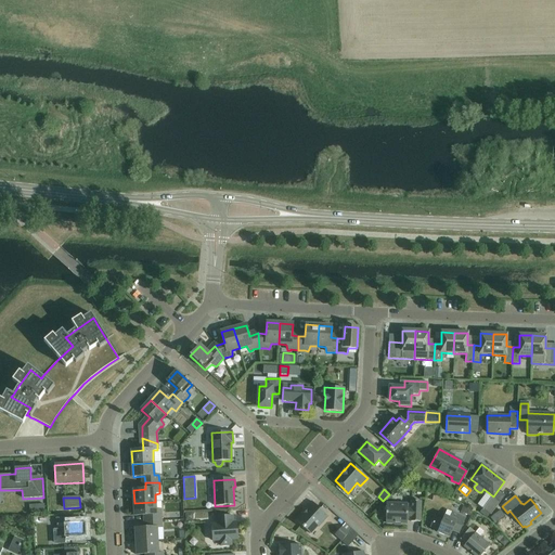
[(482,508),(479,513),(488,519),(491,515),(500,503),(491,498),(482,508)]
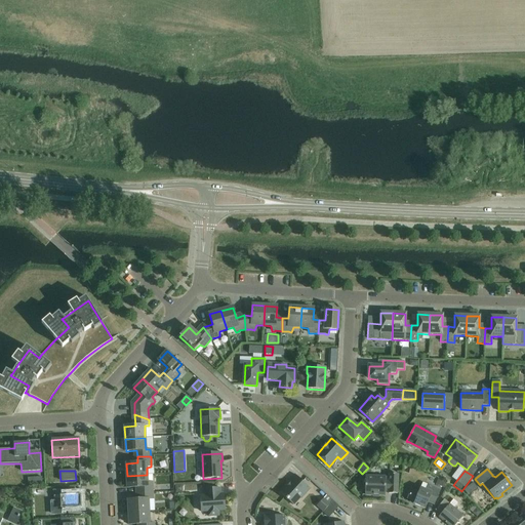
[(397,494),(398,475),(389,474),(389,477),(374,477),(374,479),(365,479),(365,484),(360,484),(360,489),(365,489),(365,495),(385,495),(385,491),(389,491),(389,493),(397,494)]
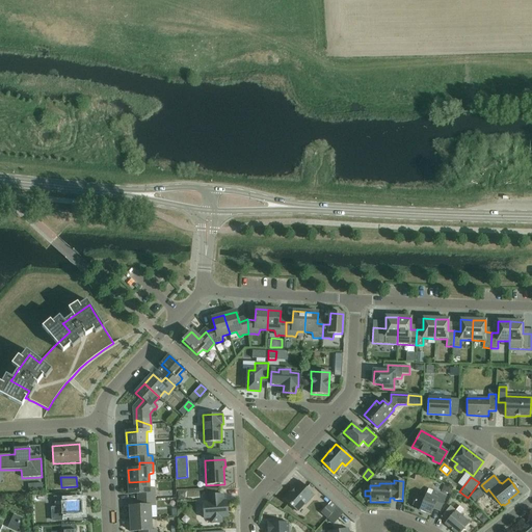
[(149,481),(129,482),(129,495),(140,494),(140,500),(155,500),(154,488),(149,488),(149,481)]
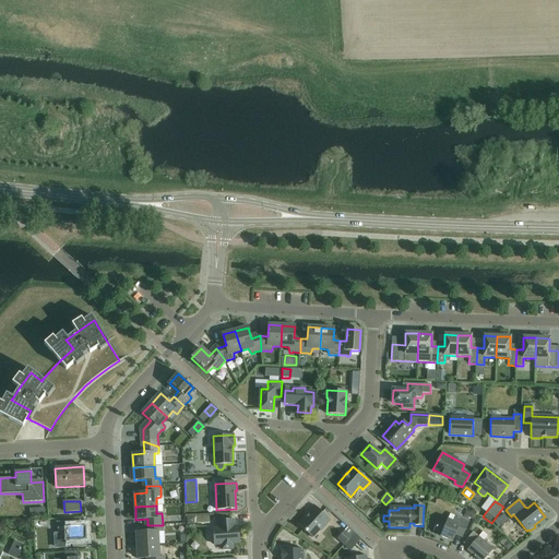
[(309,514),(298,525),(312,538),(320,530),(321,531),(326,524),(325,523),(329,520),(313,506),(308,512),(309,514)]
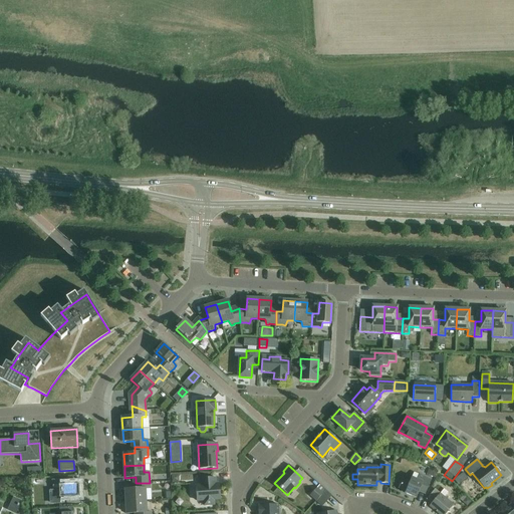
[(403,480),(399,488),(406,491),(405,493),(416,498),(419,492),(425,494),(431,480),(420,475),(419,475),(414,473),(412,478),(410,483),(403,480)]
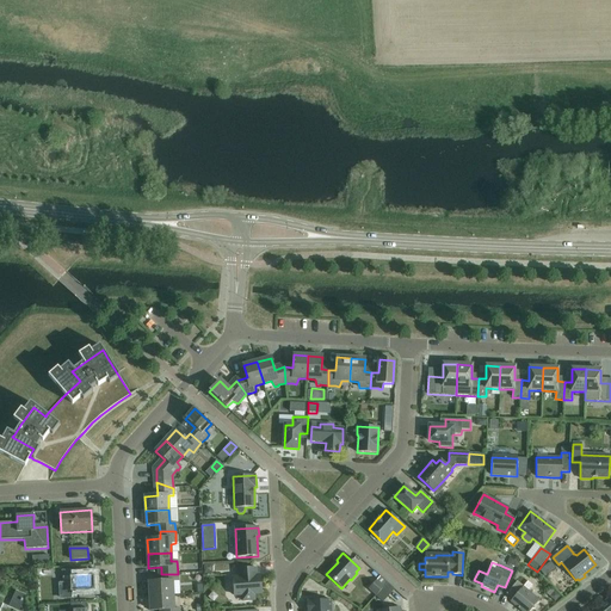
[(567,579),(555,566),(549,573),(561,585),(567,579)]
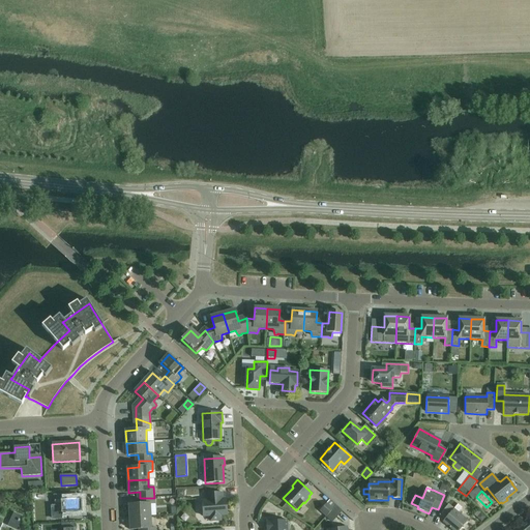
[(202,501),(203,517),(210,517),(210,522),(221,521),(221,516),(228,514),(227,504),(223,505),(222,493),(206,494),(207,501),(202,501)]
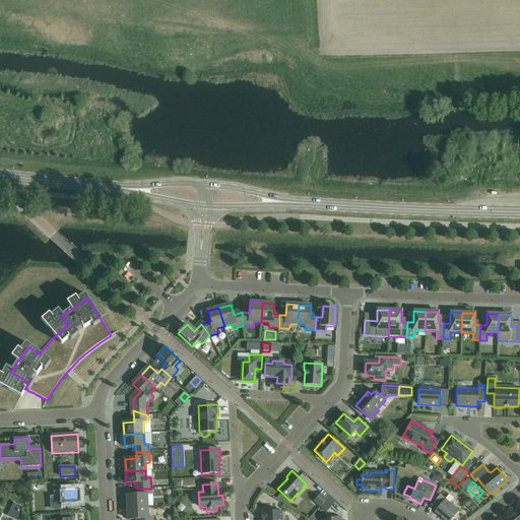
[(53,497),(50,497),(51,510),(65,509),(65,504),(80,503),(80,490),(69,491),(68,484),(53,485),(53,497)]
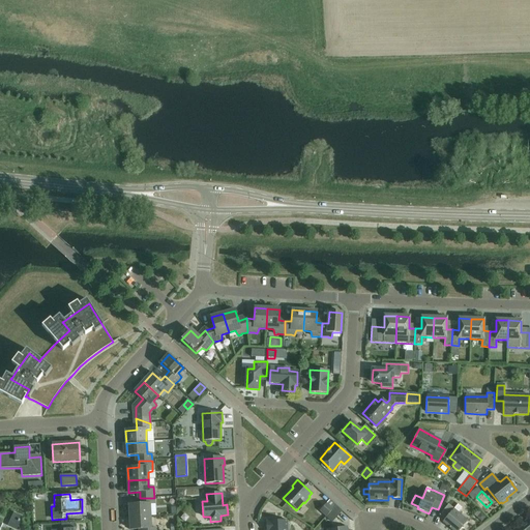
[(154,498),(140,498),(141,504),(129,505),(130,518),(150,517),(149,505),(154,504),(154,498)]
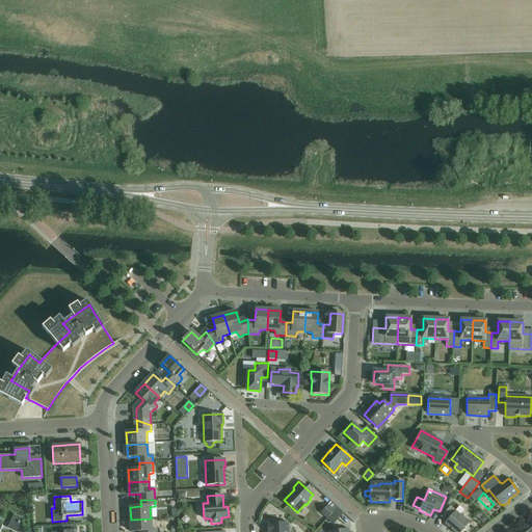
[(338,508),(330,502),(327,505),(326,506),(322,511),(328,517),(334,512),(337,508),(338,508)]
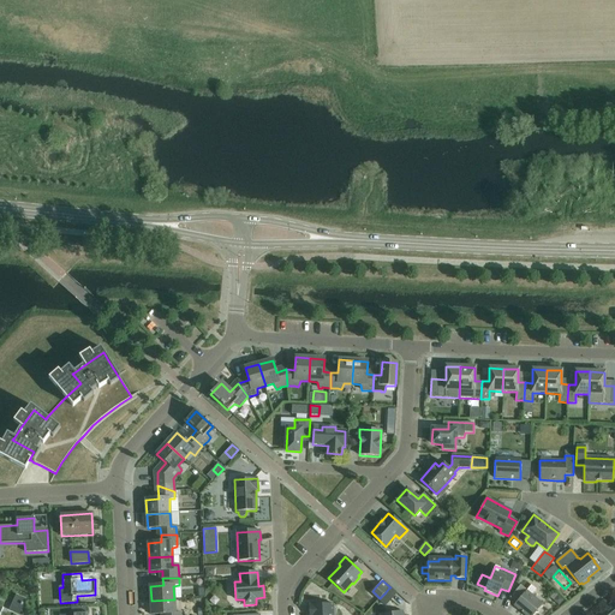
[(520,586),(509,598),(515,603),(513,605),(524,614),(533,614),(536,614),(538,613),(538,610),(543,604),(532,595),(537,590),(531,585),(526,591),(520,586)]
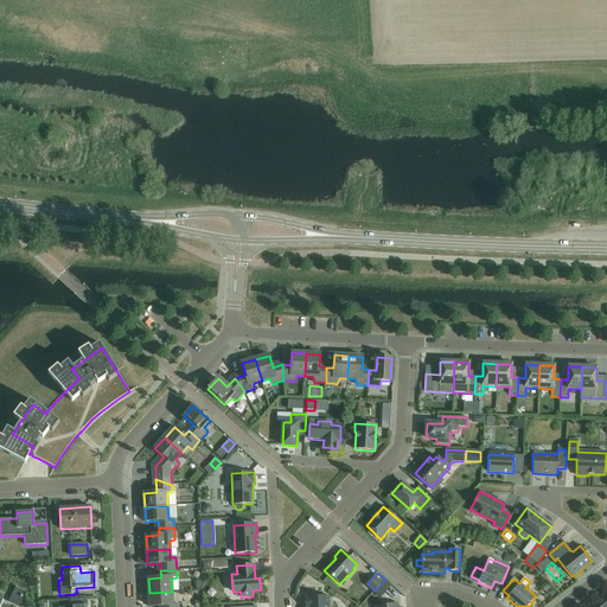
[(387,590),(381,585),(375,590),(382,596),(387,590)]
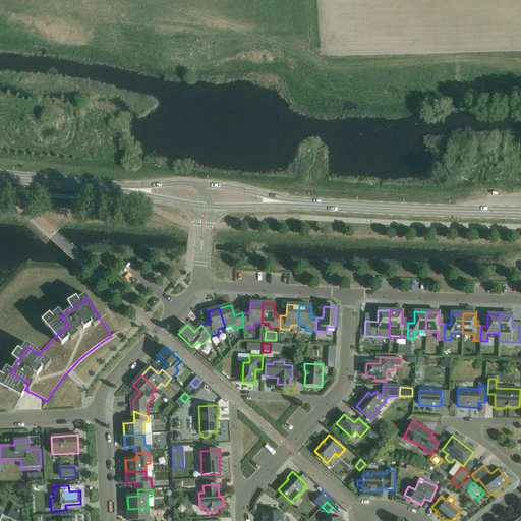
[(13,505),(7,518),(13,520),(16,520),(22,509),(13,505)]
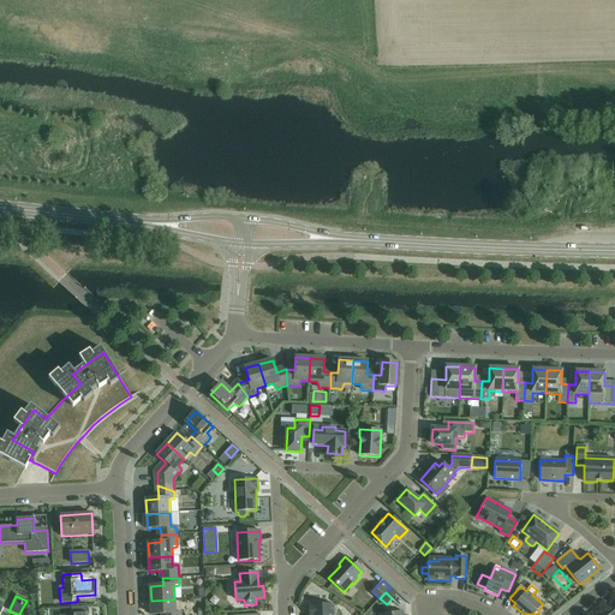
[(174,613),(174,599),(151,601),(151,614),(165,614),(163,614),(180,614),(180,613),(174,613)]
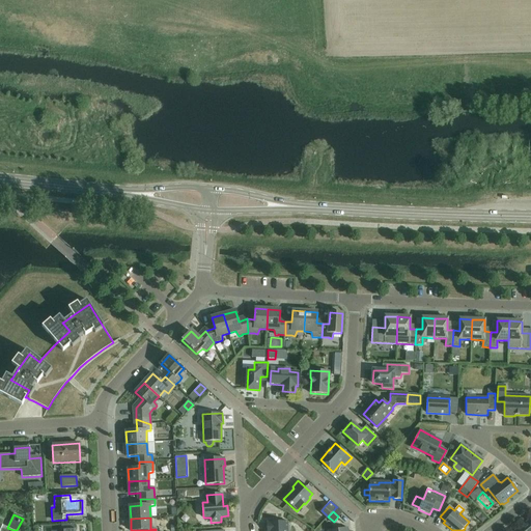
[(530,530),(530,519),(515,530),(530,530)]
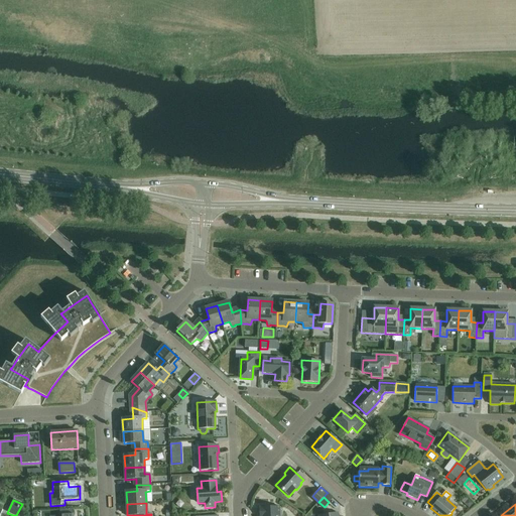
[(259,515),(281,515),(281,510),(279,510),(279,507),(259,508),(259,515)]
